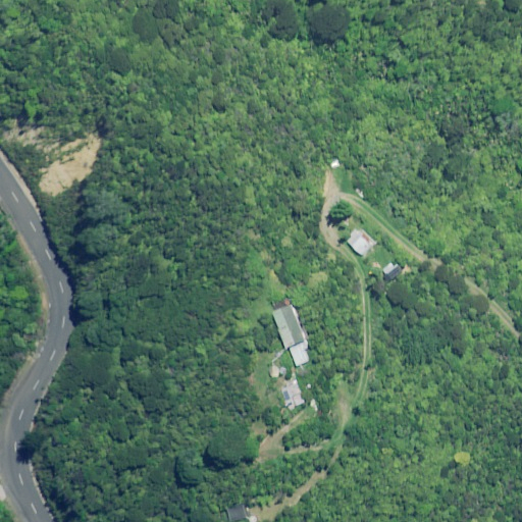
[(362,254),(375,240),(362,228),(350,243),(362,254)]
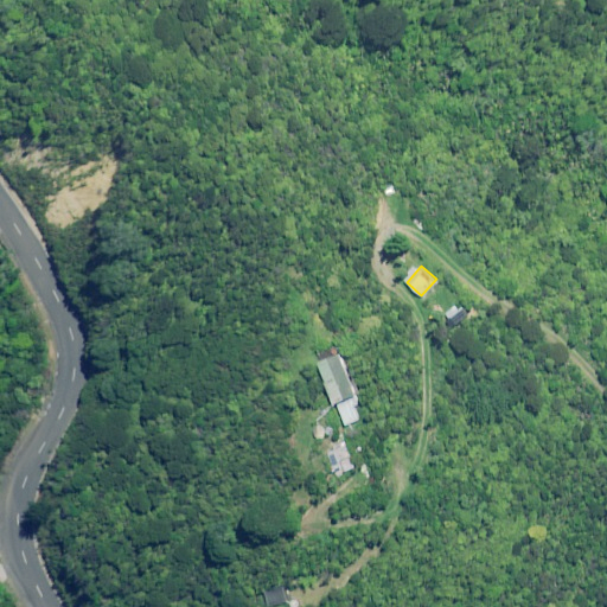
[(337,404),(359,395),(342,352),(319,360),(337,404)]
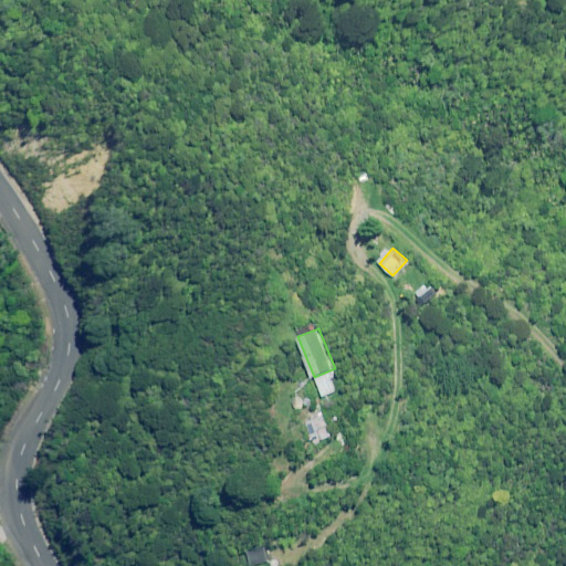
[(328,374),(315,379),(322,397),(336,391),(328,374)]
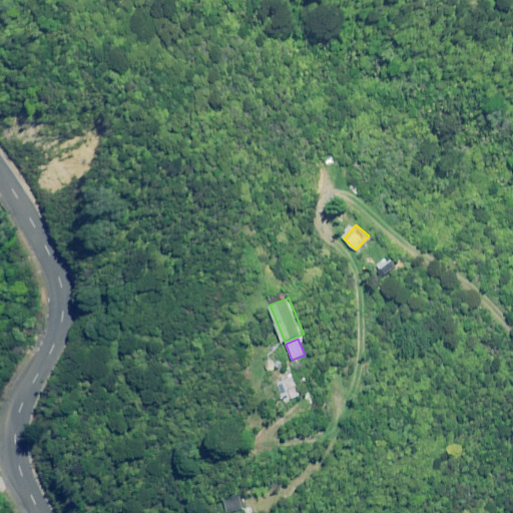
[(285,402),(302,395),(295,377),(278,384),(285,402)]
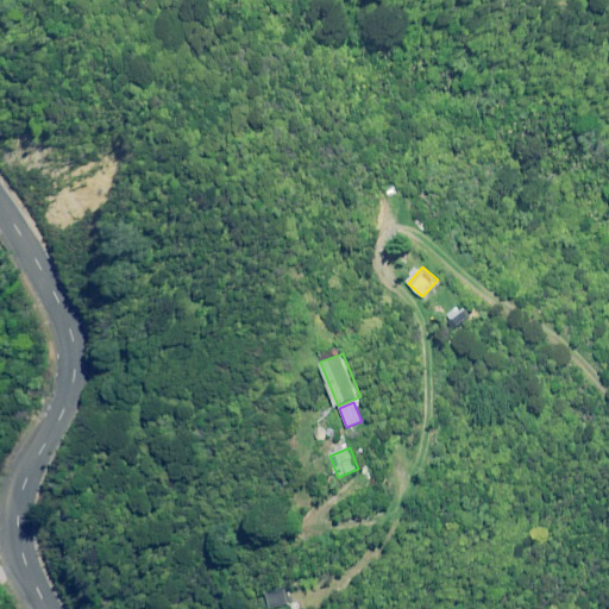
[(265,594),(269,608),(270,608),(289,604),(286,589),(265,594)]
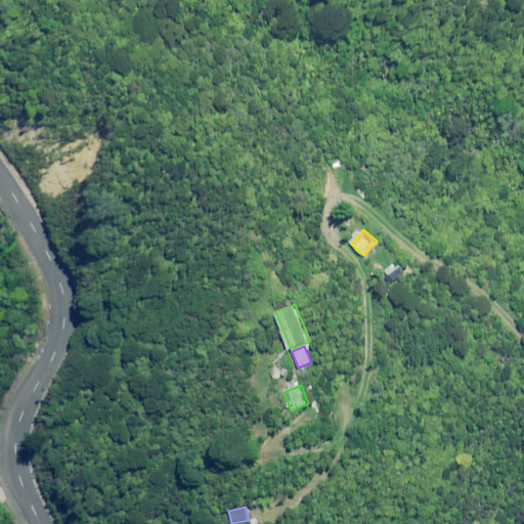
All buildings are outlined.
